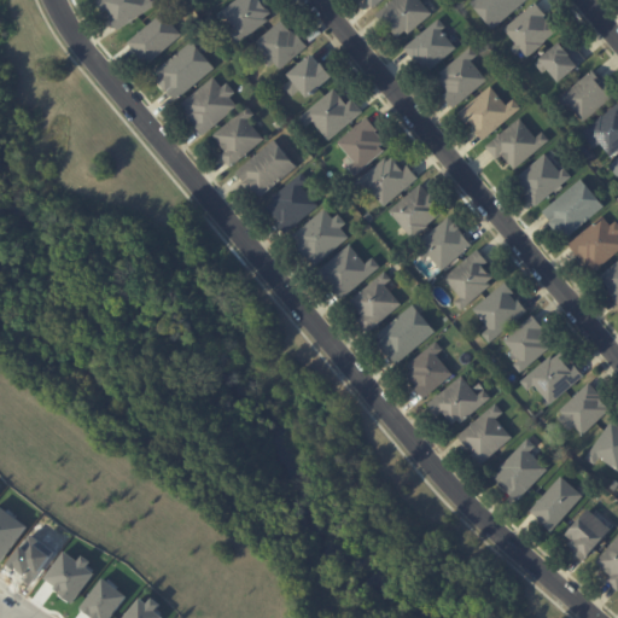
[(159,4),(157,0),(98,0),(116,30),(159,4)]
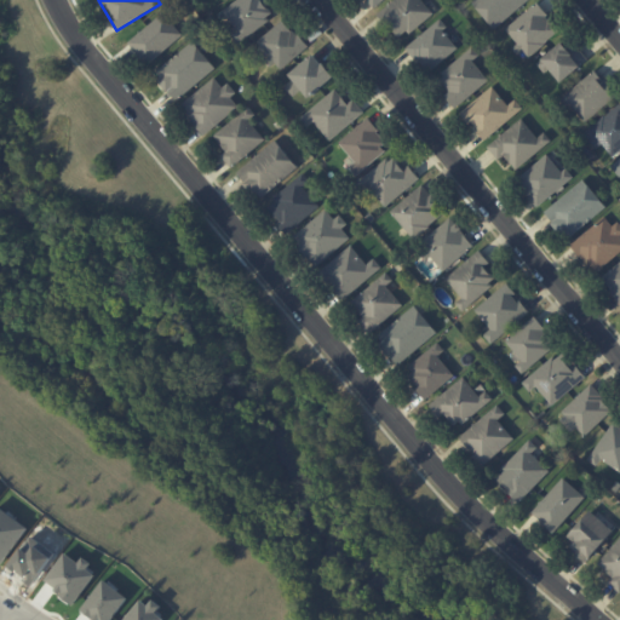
[(275,17),(264,0),(263,0),(235,0),(223,9),(237,30),(230,35),(236,42),(275,17)]
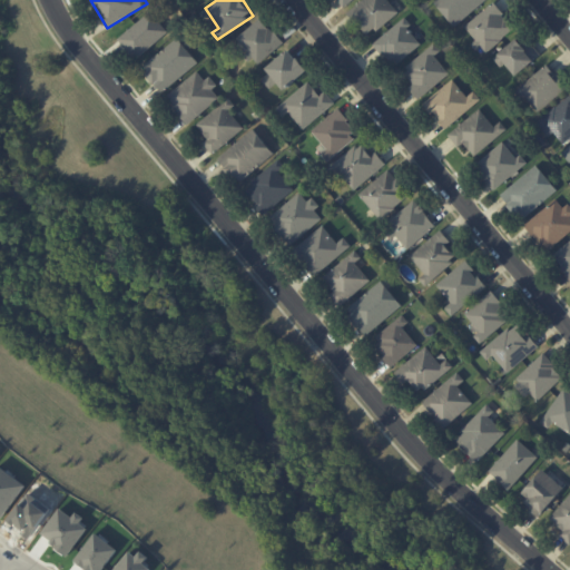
[(369,37),(399,10),(389,0),(362,0),(347,13),(369,37)]
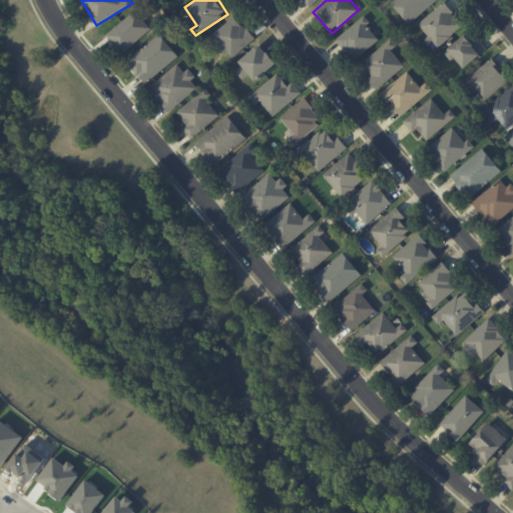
[(440,0),(391,0),(407,23),(440,0)]
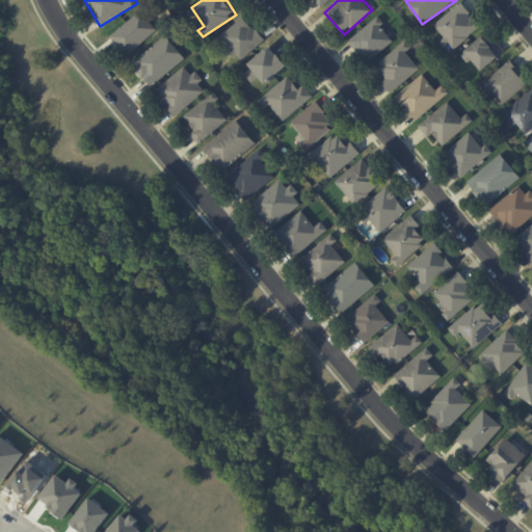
[(452,49),(481,26),(461,2),(432,25),(452,49)]
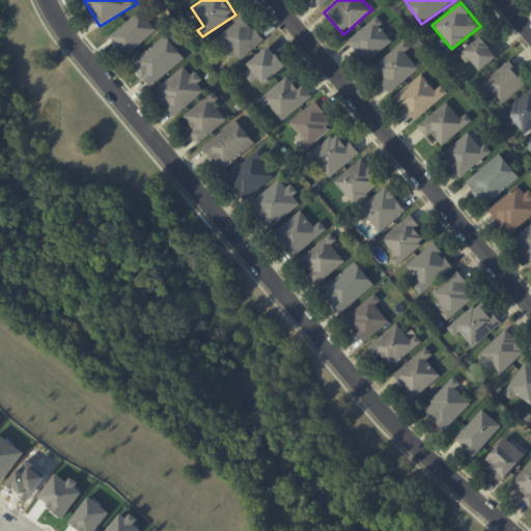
[(157,29),(140,10),(109,36),(126,56),(157,29)]
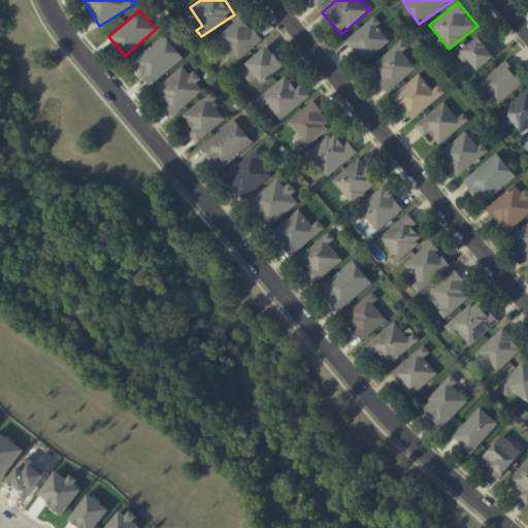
[(238,60),(262,39),(241,15),(218,36),(238,60)]
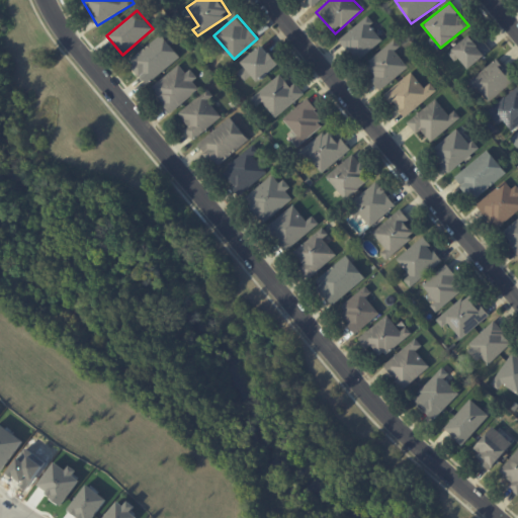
[(339,40),(358,61),(383,37),(365,17),(339,40)]
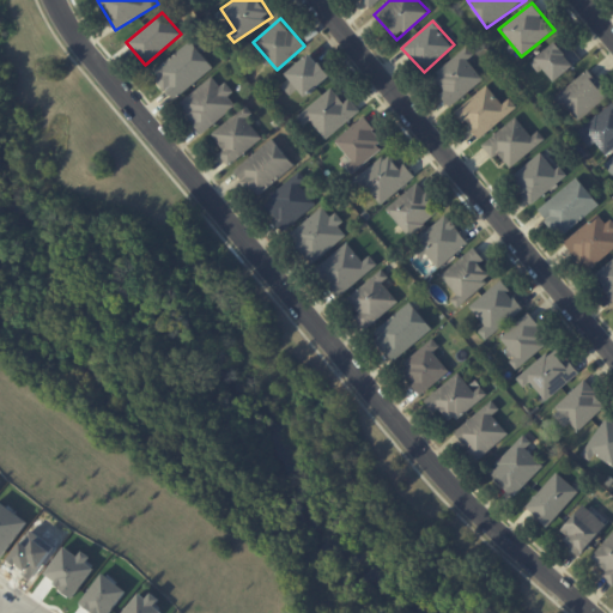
[(213,67),(190,40),(152,72),(174,99),(213,67)]
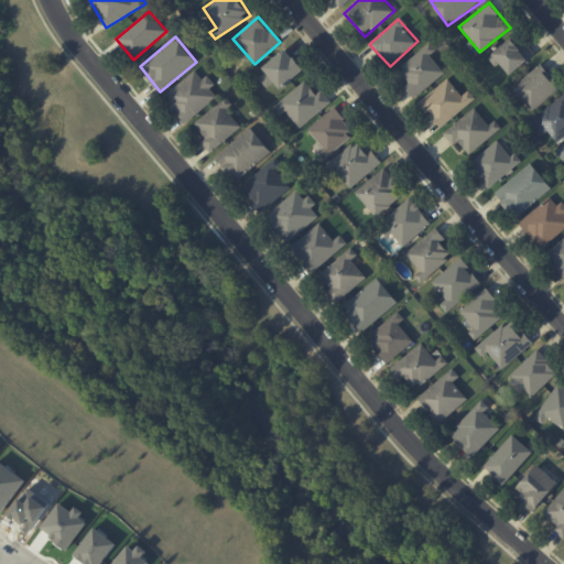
[(509,76),(535,54),(523,40),(517,44),(511,38),(491,55),(509,76)]
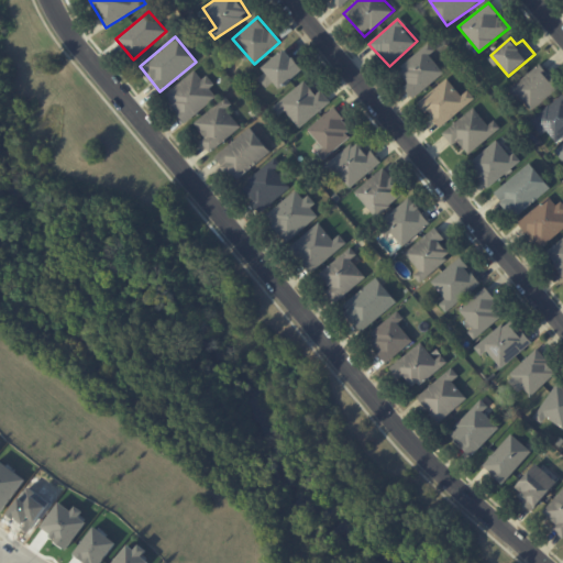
[(414,98),(444,73),(429,54),(434,50),(429,43),(397,69),(408,83),(404,86),(414,98)]
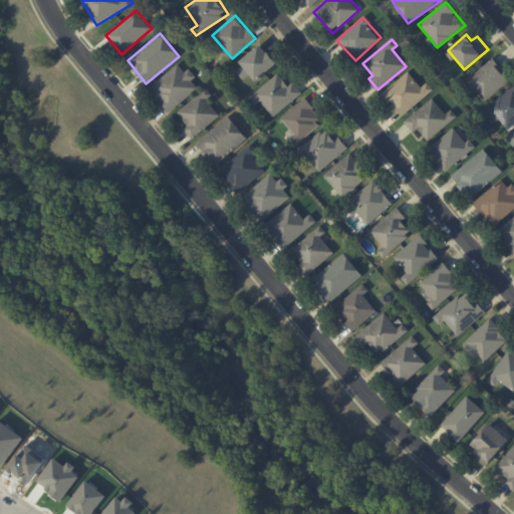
[(256,80),(277,63),(261,45),(234,68),(243,79),(250,73),(256,80)]
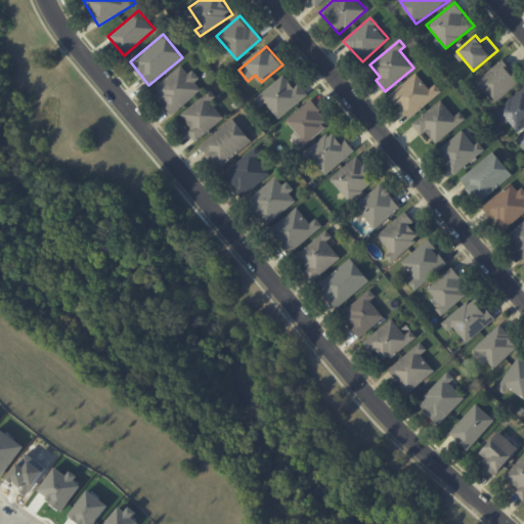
[(493,104),(521,79),(501,58),(475,83),(493,104)]
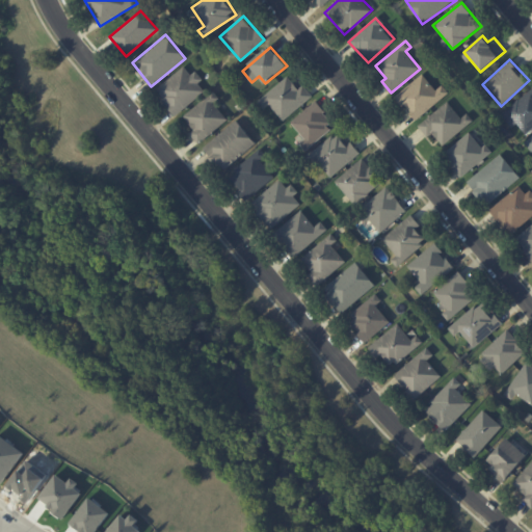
[(198,82),(200,81),(188,64),(155,88),(175,115),(206,92),(198,82)]
